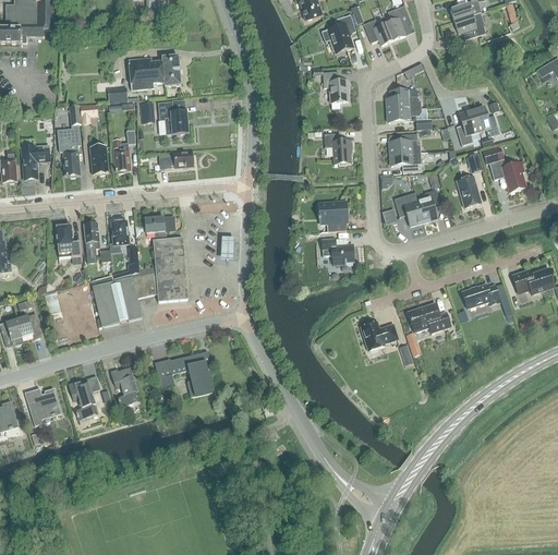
[(26,43),(26,36),(43,36),(43,31),(53,31),(52,0),(12,0),(13,5),(10,5),(10,16),(4,16),(4,28),(0,27),(0,43),(20,43),(26,43)]
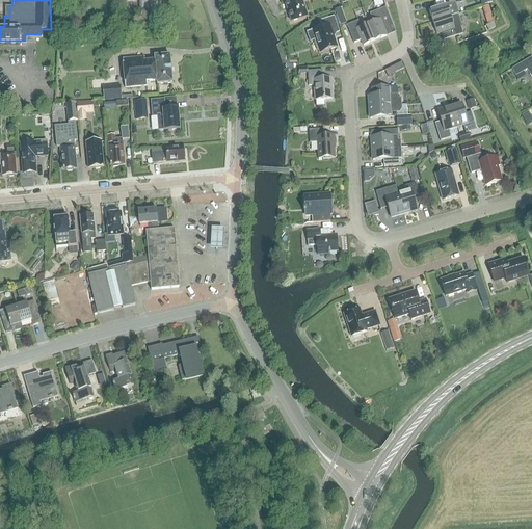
[(139,0),(139,9),(150,8),(150,0),(139,0)]
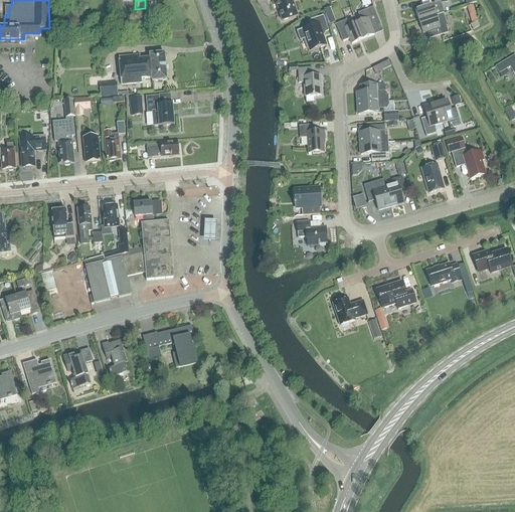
[(276,0),(282,19),(297,14),(292,0),(276,0)]
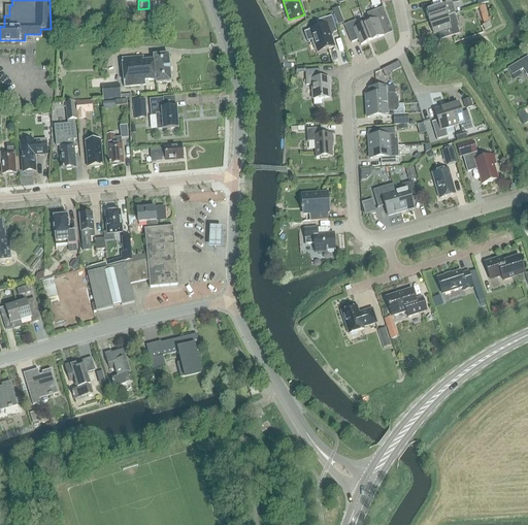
[(429,20),(454,11),(455,10),(452,0),(444,0),(444,1),(425,7),(429,20)]
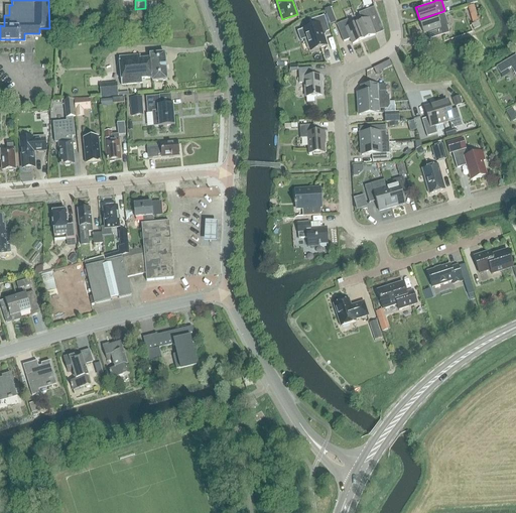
[(474,2),(467,4),(470,12),(476,11),(474,2)]
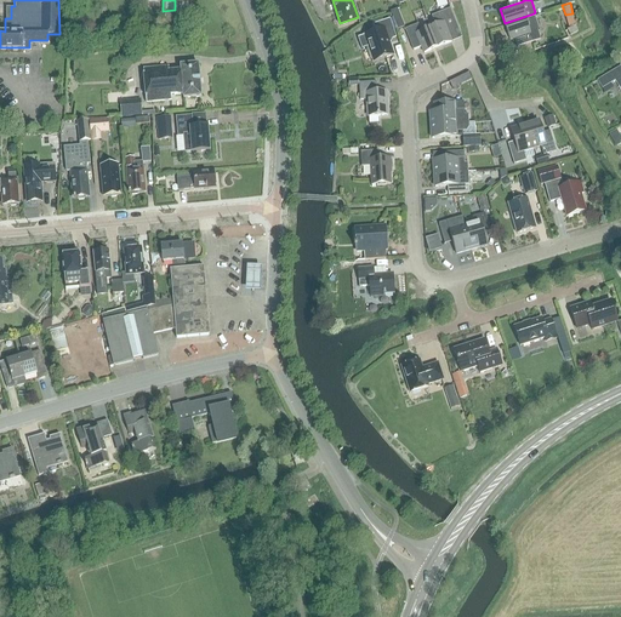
[(434,22),(429,24),(437,45),(451,39),(446,28),(457,24),(450,5),(431,13),(434,22)]
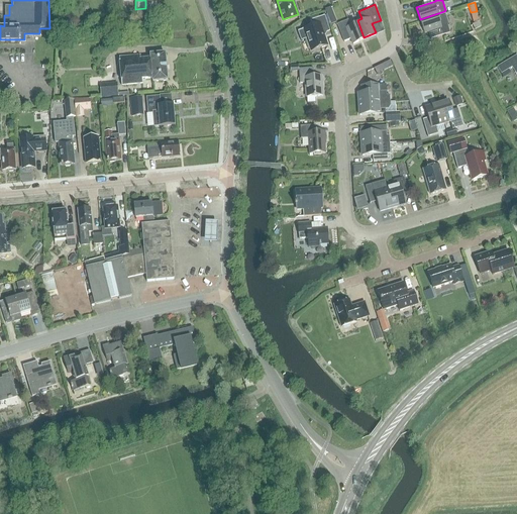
[(447,20),(444,11),(420,19),(424,30),(428,29),(430,36),(449,30),(447,23),(447,20)]
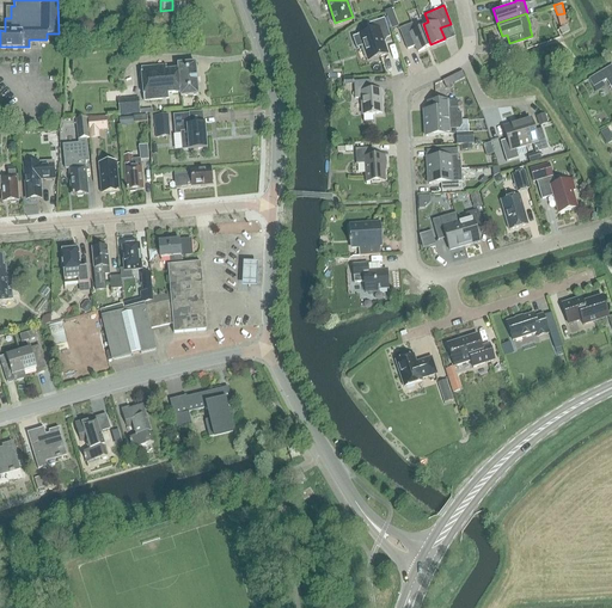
[(363,43),(368,57),(387,51),(381,35),(390,31),(385,16),(367,22),(369,29),(353,34),(356,45),(363,43)]
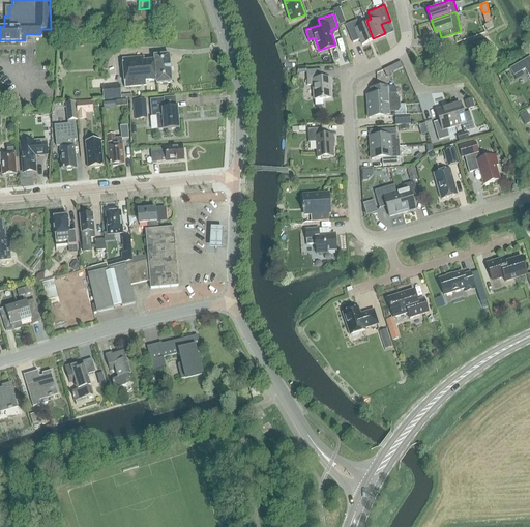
[(352,40),(359,37),(361,42),(373,38),(366,21),(359,24),(356,18),(345,23),(352,40)]
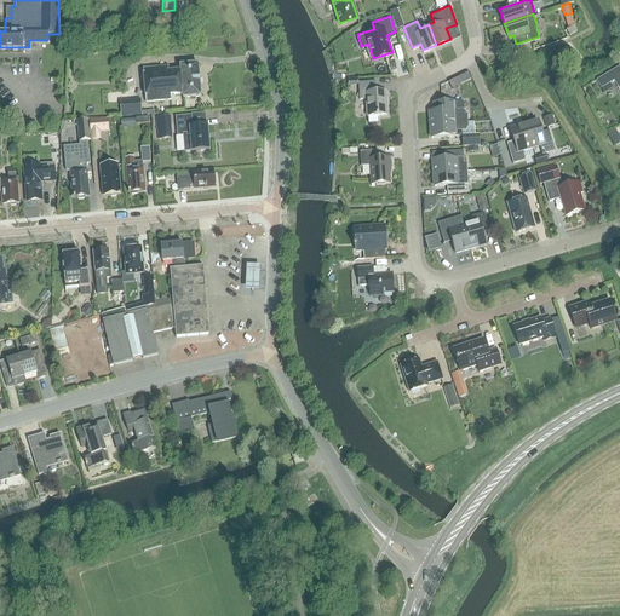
[(182,96),(200,93),(197,62),(179,63),(179,67),(168,68),(167,64),(143,65),(145,99),(171,97),(170,92),(182,91),(182,96)]
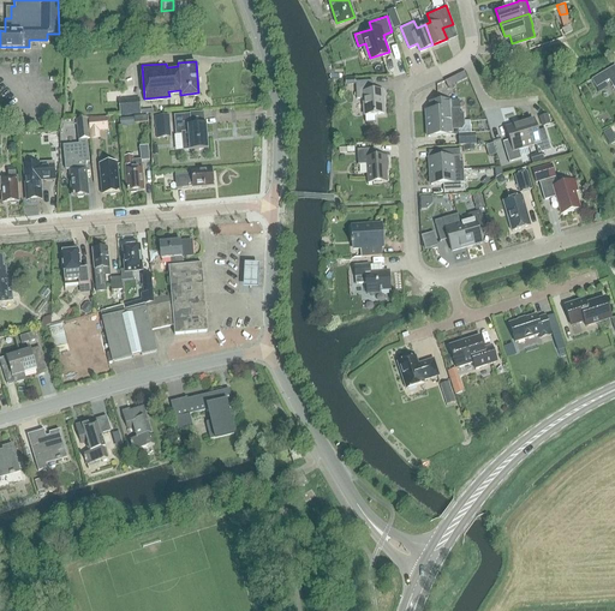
[(614,70),(611,65),(591,77),(596,85),(608,77),(614,88),(614,70)]
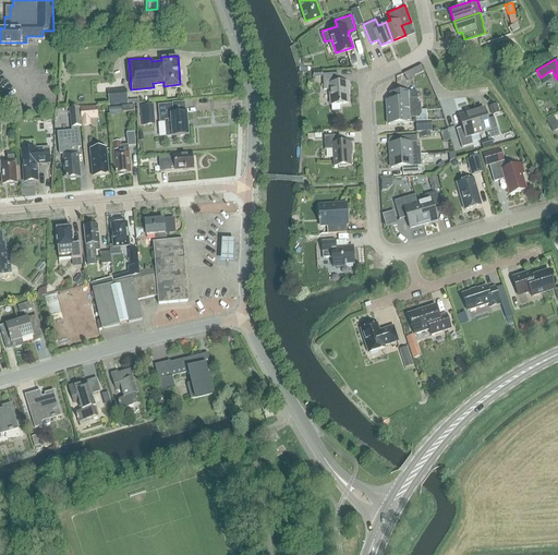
[(330,103),(348,101),(347,80),(338,81),(338,71),(323,72),(324,87),(329,87),(330,103)]
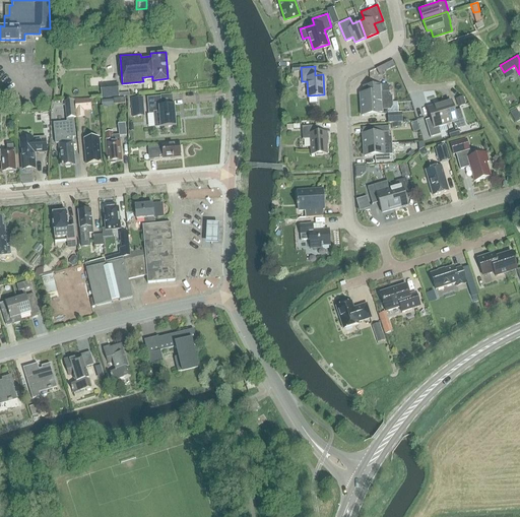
[(121,80),(104,80),(104,94),(121,93),(121,80)]
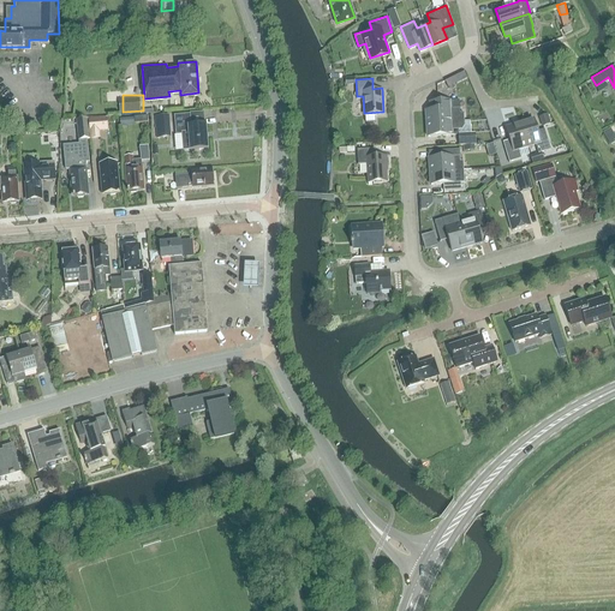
[(425,107),(427,121),(451,119),(464,119),(463,111),(460,111),(459,97),(428,99),(429,107),(425,107)]
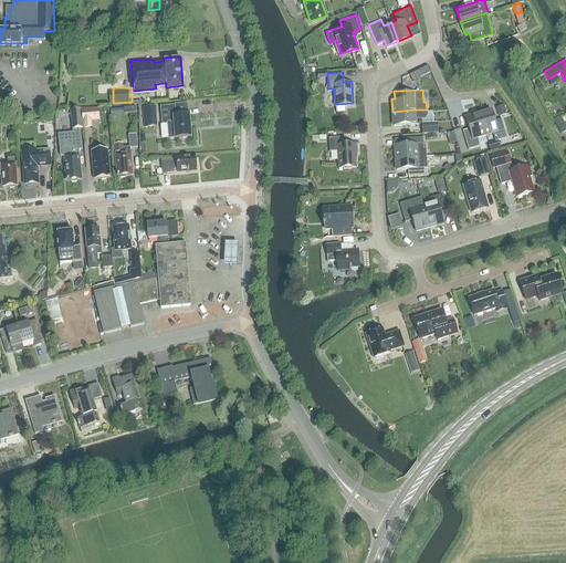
[(159,122),(158,103),(145,103),(146,123),(159,122)]
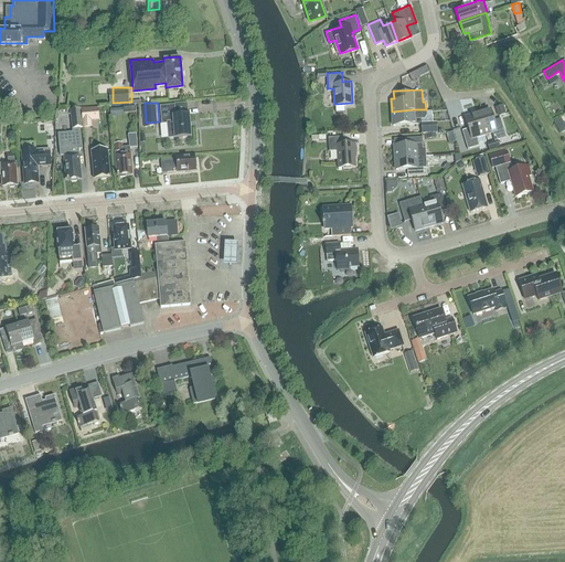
[(172,119),(172,124),(169,125),(167,127),(167,133),(169,135),(173,134),(173,136),(191,135),(189,112),(176,113),(174,103),(159,104),(161,120),(172,119)]
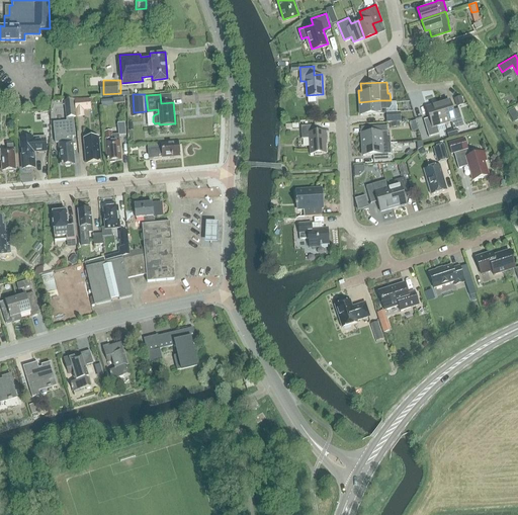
[(463,102),(460,94),(453,96),(456,104),(463,102)]
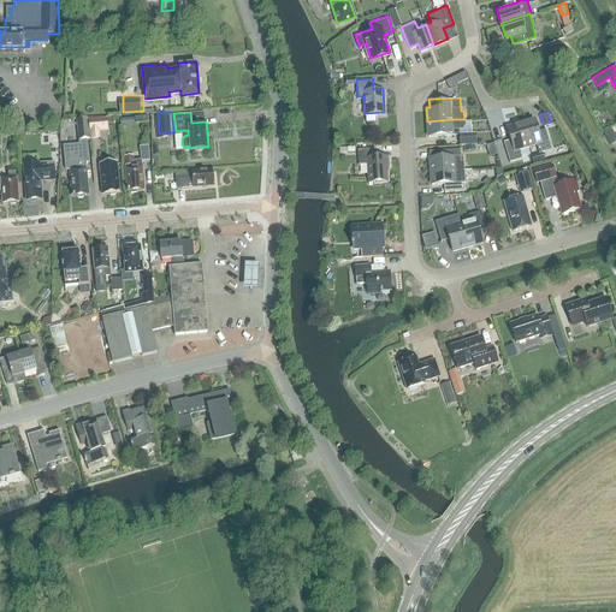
[(107,116),(88,117),(89,137),(100,136),(99,129),(107,128),(107,116)]
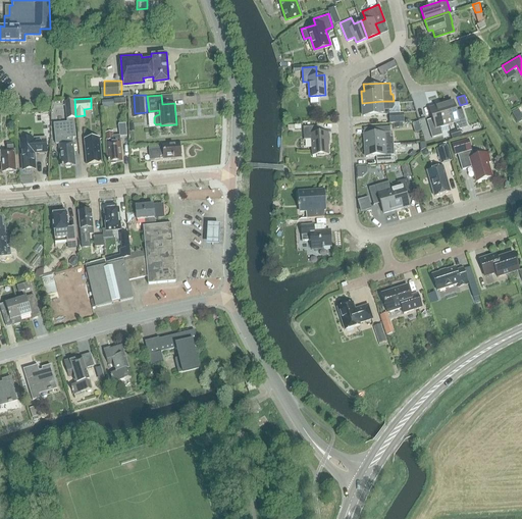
[(74,99),(64,100),(65,116),(75,116),(74,99)]
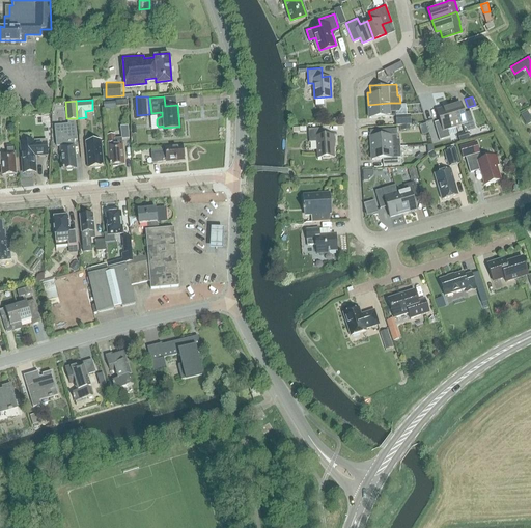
[(460,101),(448,105),(454,124),(462,122),(464,130),(475,127),(469,109),(464,111),(460,101)]
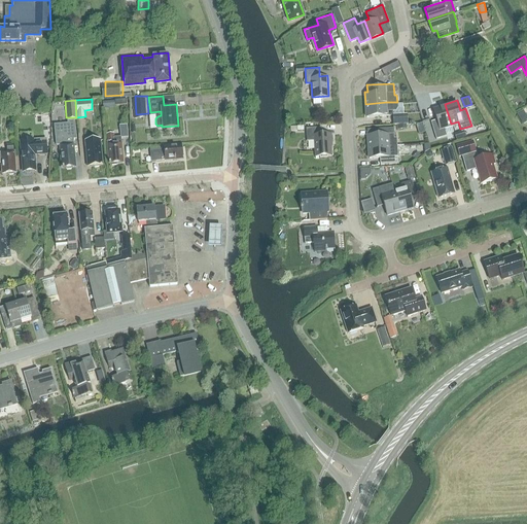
[(386,102),(365,104),(365,115),(392,113),(392,109),(395,109),(397,105),(397,102),(386,102)]
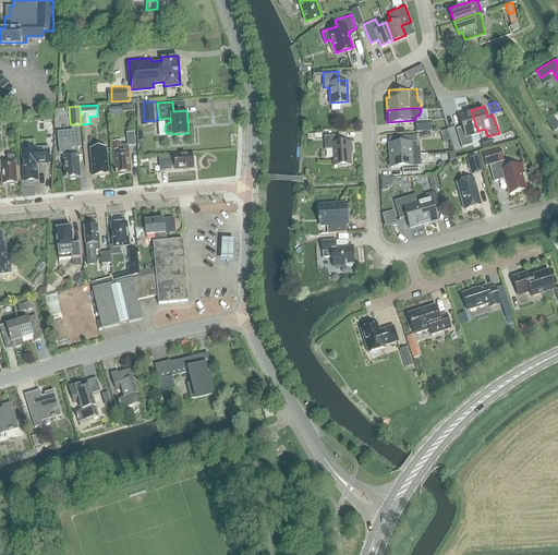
[(462,124),(456,127),(461,145),(472,142),(470,133),(477,131),(471,110),(459,113),(462,124)]
